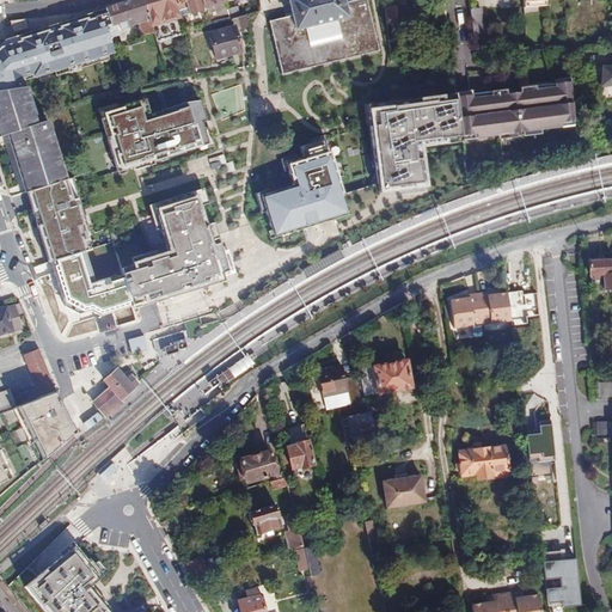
[(132,0),(126,2),(105,8),(110,26),(106,28),(110,38),(118,36),(116,30),(139,23),(144,37),(153,34),(157,42),(184,34),(183,32),(209,26),(204,10),(227,2),(226,0),(132,0)]
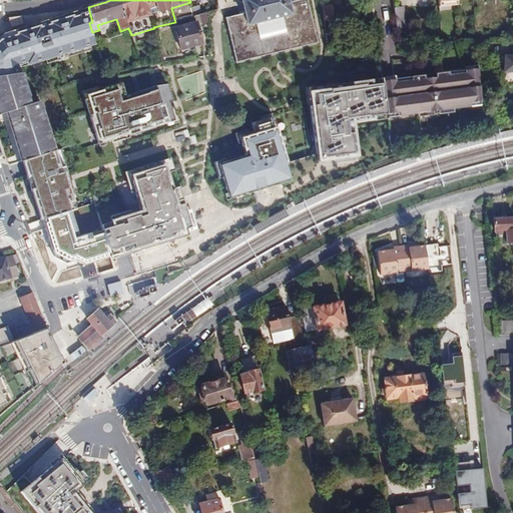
[(241,0),(243,9),(244,13),(225,18),(235,63),(318,43),(308,0),(241,0)]
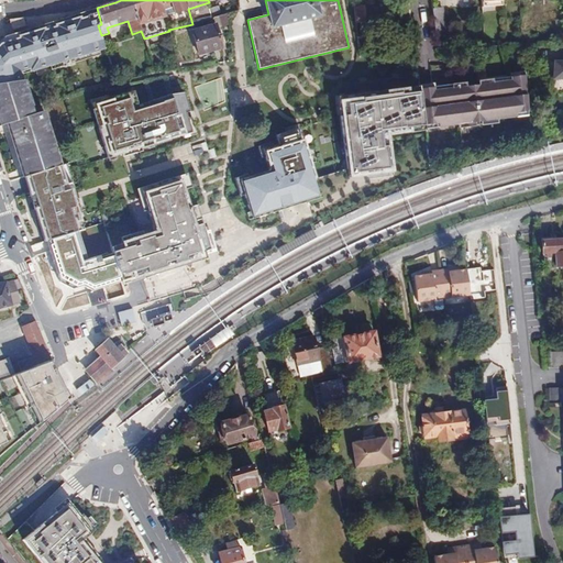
[(479,0),(484,47),(501,47),(500,30),(521,29),(518,0),(479,0)]
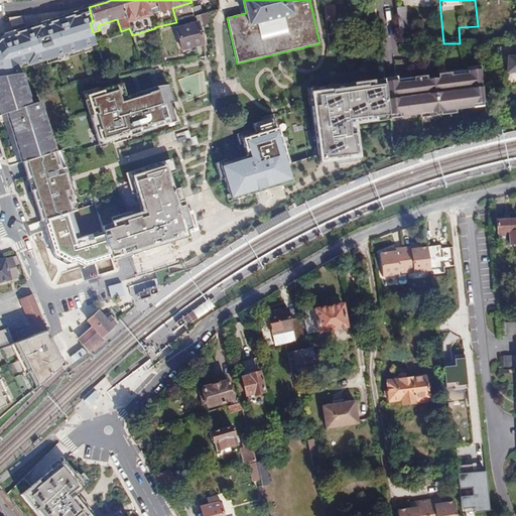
[(192,8),(196,16),(206,14),(204,5),(192,8)]
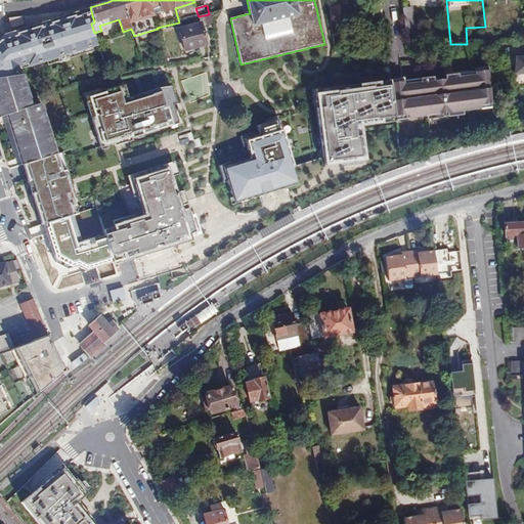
[(330,6),(332,22),(341,20),(339,5),(330,6)]
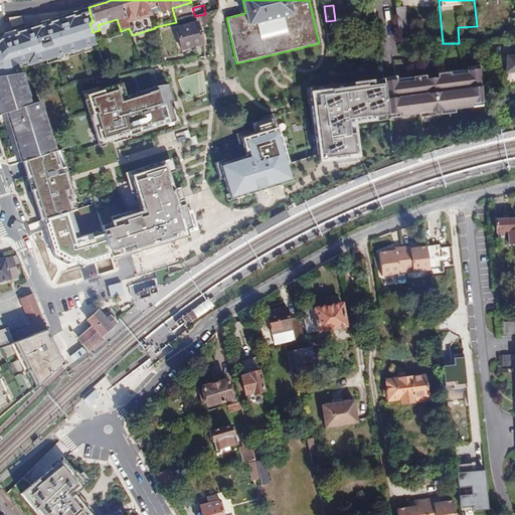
[(93,22),(89,7),(66,13),(28,25),(11,30),(12,34),(5,36),(3,38),(0,41),(0,75),(20,73),(19,66),(80,48),(79,45),(95,40),(93,32),(90,23),(93,22)]
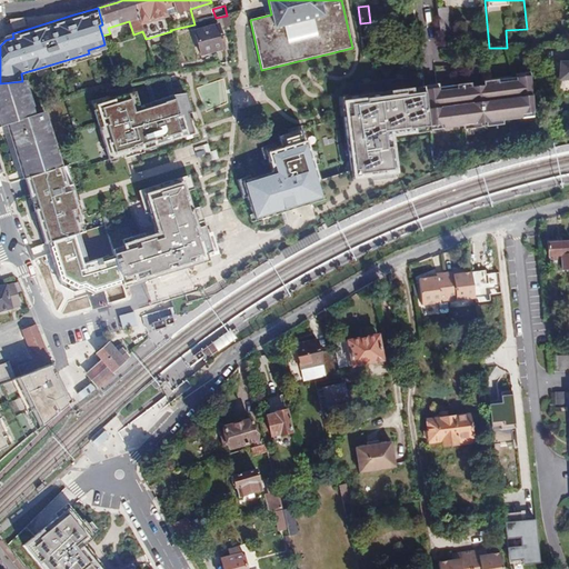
[(437,10),(440,36),(450,35),(447,9),(437,10)]
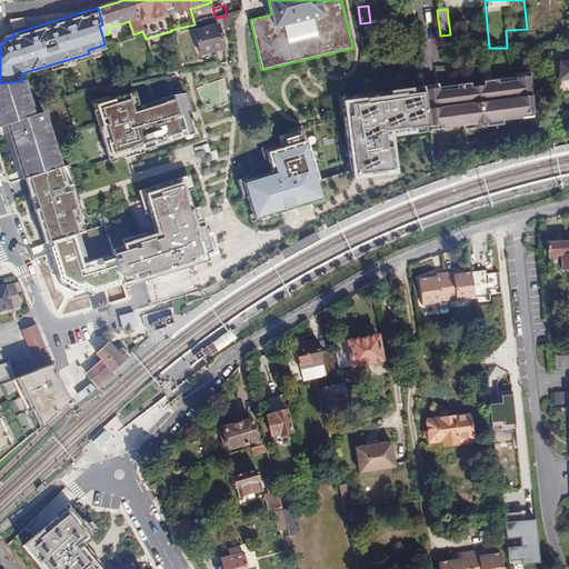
[(230,25),(228,15),(227,16),(216,18),(215,18),(217,25),(218,25),(218,27),(230,25)]
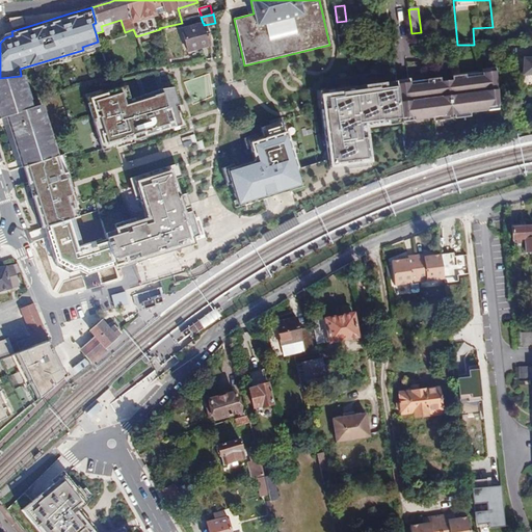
[(181,29),(187,52),(209,46),(204,25),(204,23),(203,23),(181,29)]
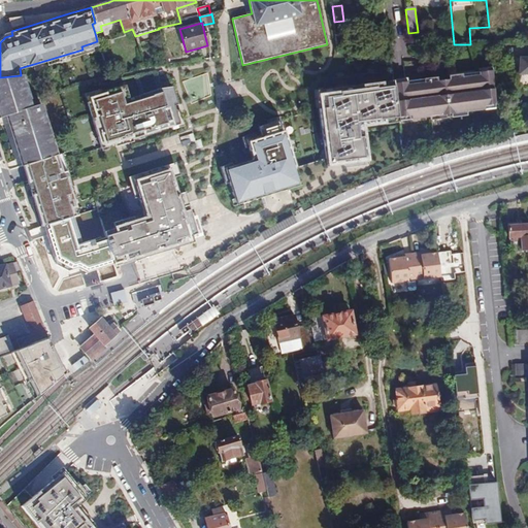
[(503,51),(503,42),(490,43),(490,52),(503,51)]
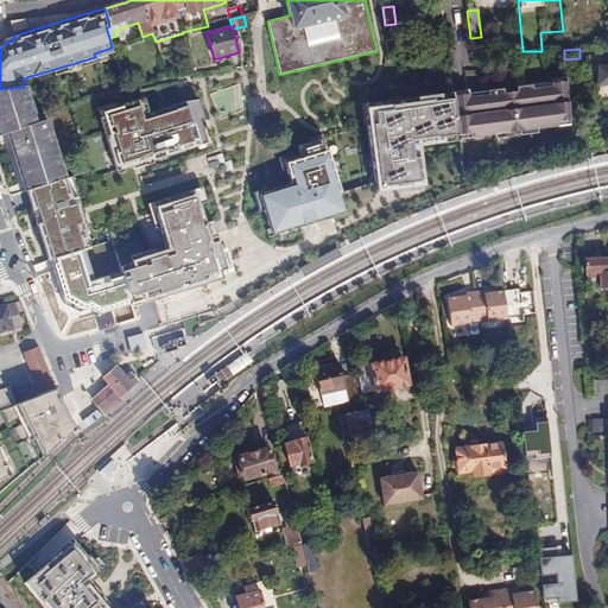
[(570,120),(567,81),(551,83),(551,86),(532,89),(531,86),(487,92),(488,95),(469,97),(469,94),(453,96),(454,97),(458,135),(470,133),(470,138),(494,135),(501,134),(501,137),(513,135),(512,133),(518,132),(519,135),(530,133),(530,130),(537,130),(557,126),(557,122),(570,120)]
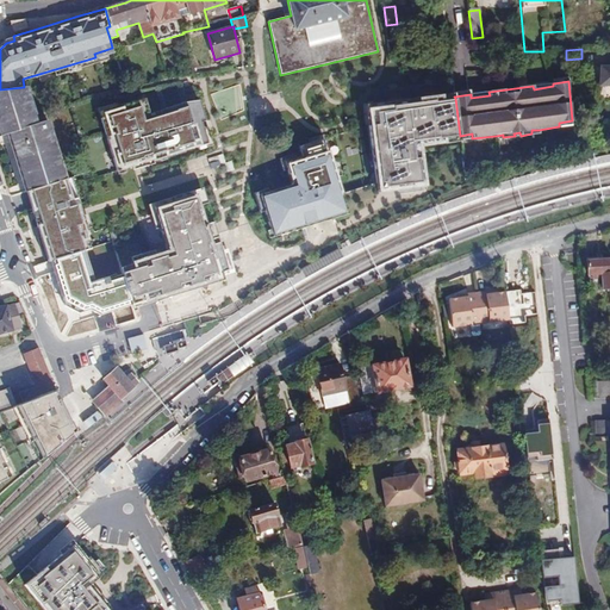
[(0,135),(6,134),(25,191),(64,179),(45,122),(36,125),(24,87),(0,89),(0,135)]
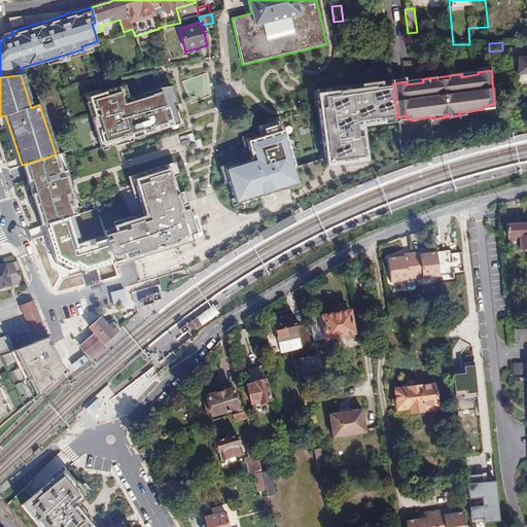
[(359,124),(397,118),(397,117),(393,84),(372,88),(372,84),(342,88),(343,92),(320,95),(322,108),(319,108),(324,152),(331,151),(334,166),(356,163),(356,161),(363,160),(359,124)]
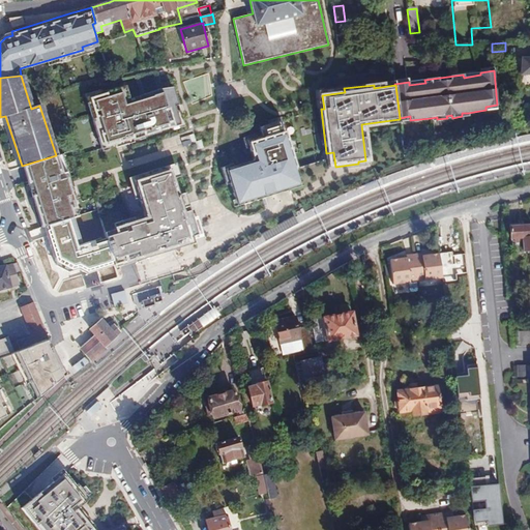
[(167,126),(179,122),(172,100),(169,100),(165,89),(133,99),(134,102),(127,105),(122,88),(91,98),(93,104),(90,105),(94,117),(90,118),(100,147),(112,144),(113,148),(168,129),(167,126)]
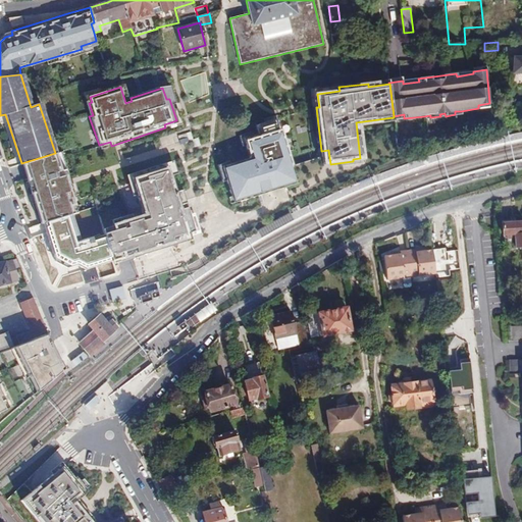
[(301,180),(284,129),(282,131),(279,123),(261,129),(263,138),(249,143),(256,166),(245,169),(244,167),(227,172),(237,201),(244,199),(246,205),(282,194),(292,190),(290,185),(301,180)]
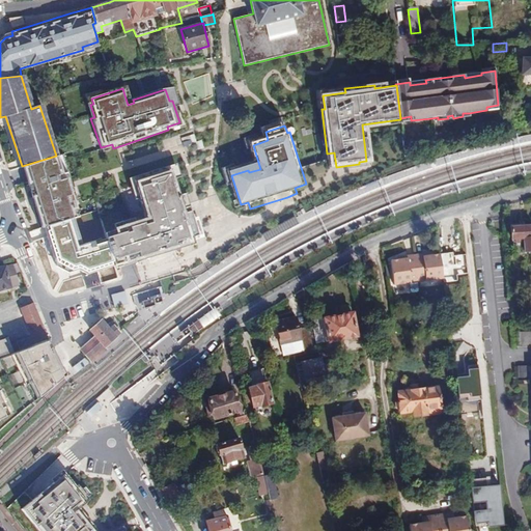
[(469,141),(471,148),(487,144),(485,137),(469,141)]
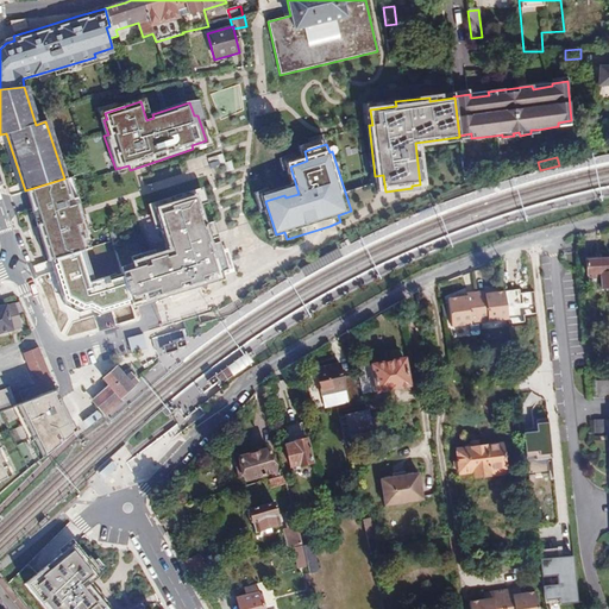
[(64,179),(25,190),(24,190),(35,225),(38,237),(44,236),(51,261),(77,252),(85,250),(82,243),(85,242),(76,213),(64,179)]
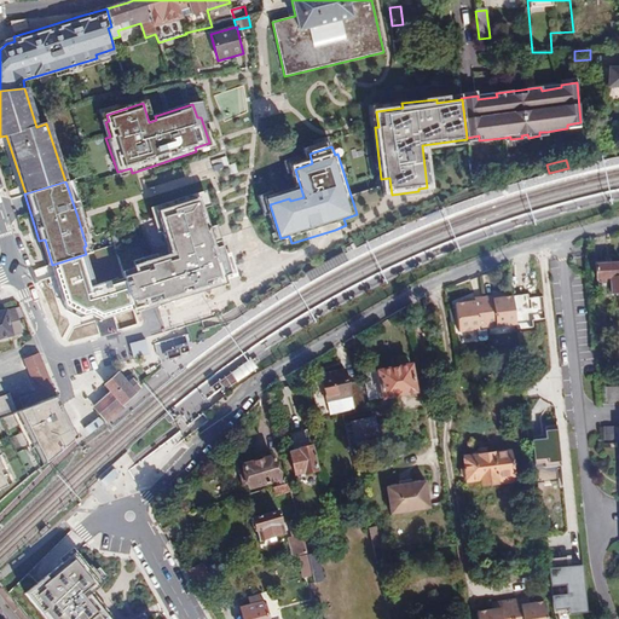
[(198,196),(155,210),(158,223),(202,208),(198,196)]
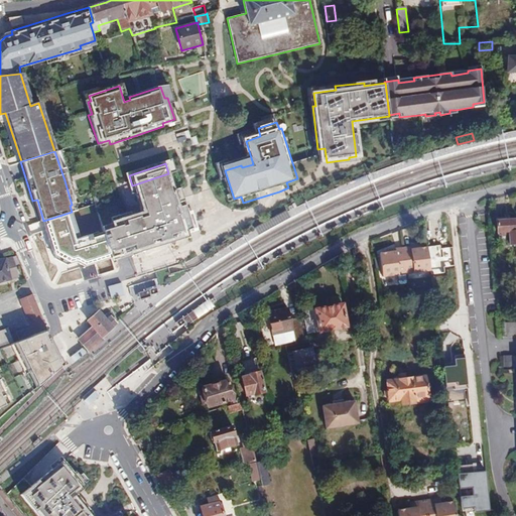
[(168,173),(132,185),(138,202),(141,201),(146,218),(123,226),(121,223),(102,229),(103,233),(103,235),(110,255),(111,258),(111,259),(115,257),(114,254),(130,249),(131,252),(132,255),(146,250),(145,248),(156,244),(176,238),(175,235),(189,230),(184,215),(188,214),(180,188),(174,190),(168,173)]
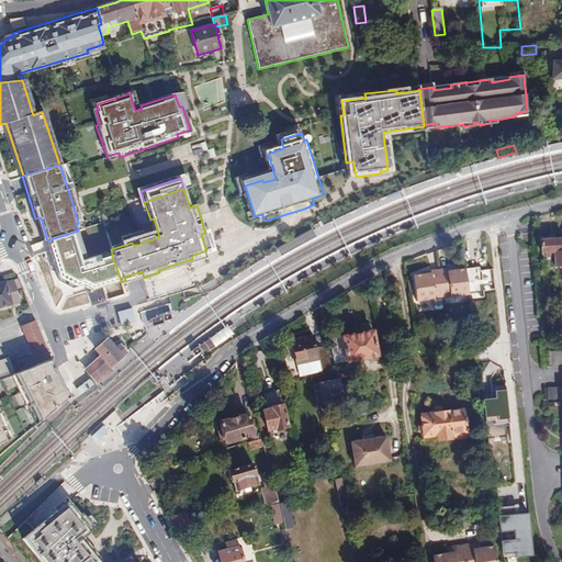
[(41,217),(35,218),(43,242),(47,240),(41,217)]
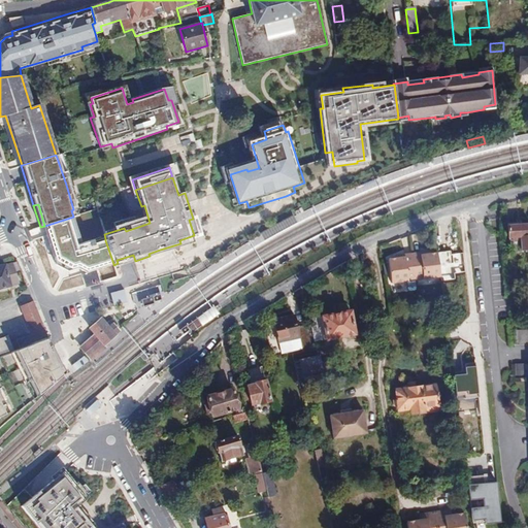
[(292,218),(261,233),(263,238),(295,223),(292,218)]
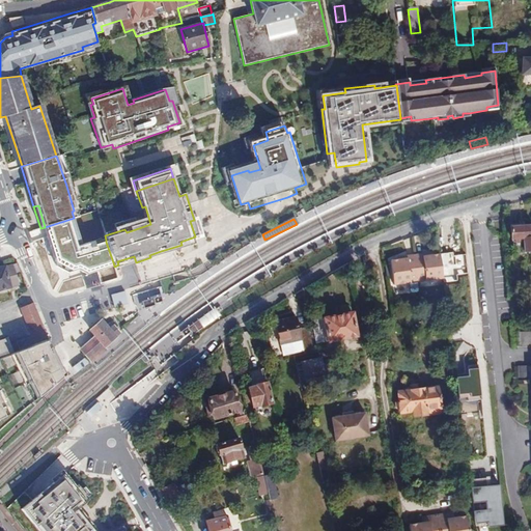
[(67,220),(45,227),(56,262),(71,271),(78,268),(87,274),(98,271),(114,266),(113,262),(106,242),(95,245),(95,247),(90,248),(88,244),(77,247),(67,220)]
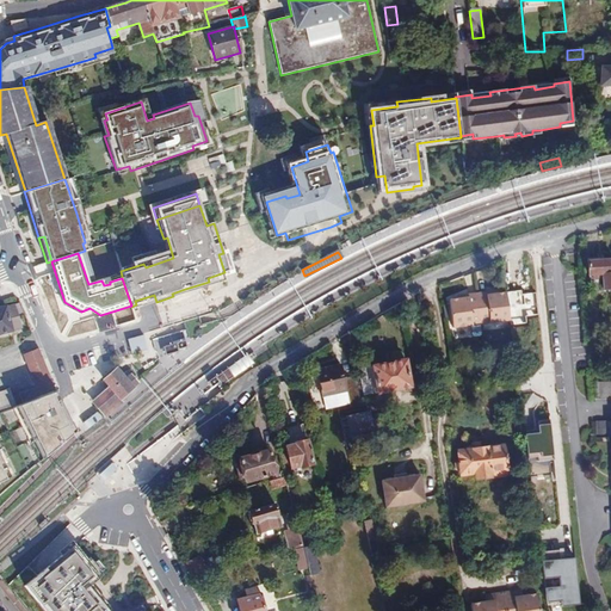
[(208,278),(209,282),(230,275),(223,253),(218,254),(224,272),(208,278)]
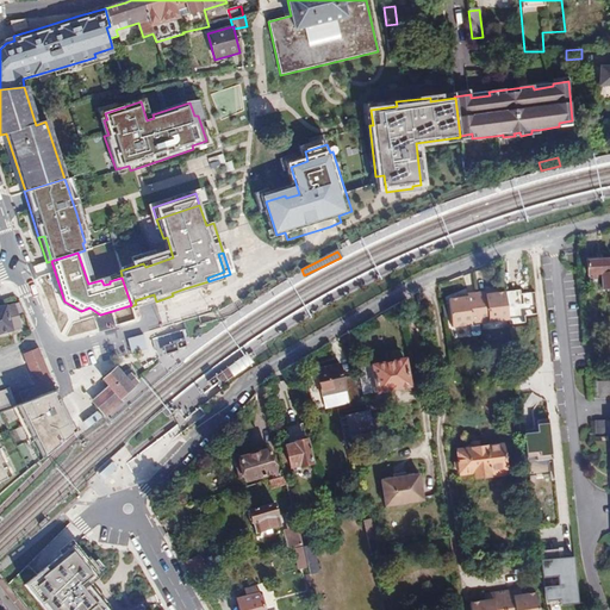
[(609,287),(609,259),(597,260),(597,256),(586,257),(589,274),(592,274),(592,278),(592,279),(602,279),(603,288),(609,287)]
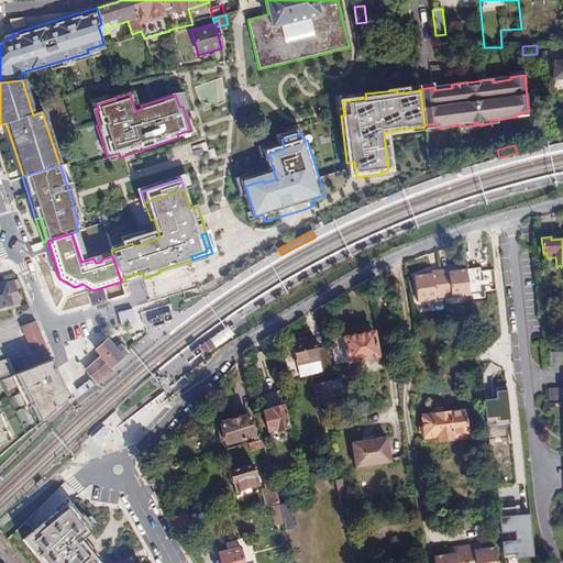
[(417,301),(434,299),(435,309),(438,310),(443,310),(444,308),(443,298),(470,295),(466,269),(457,271),(448,272),(448,268),(432,271),(432,274),(422,275),(414,276),(417,301)]
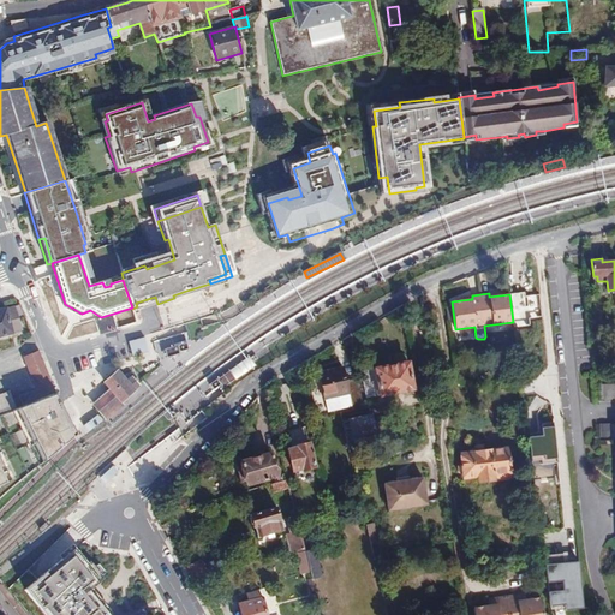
[(0,336),(23,330),(18,316),(24,315),(21,304),(0,309),(0,336)]
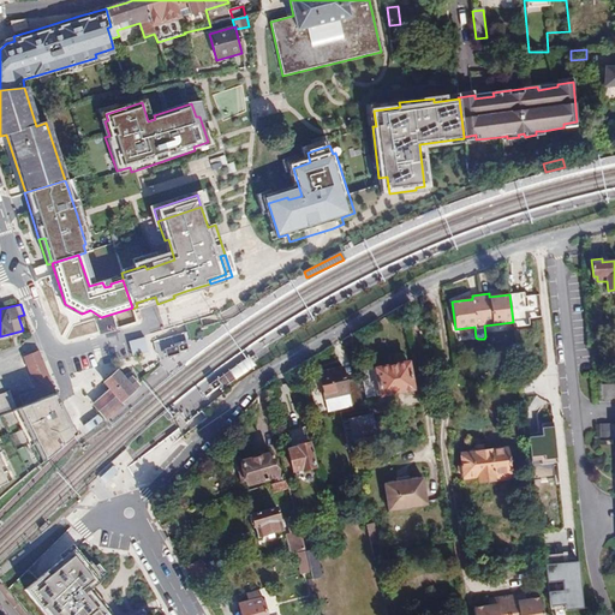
[(145,338),(129,341),(132,357),(149,353),(145,338)]
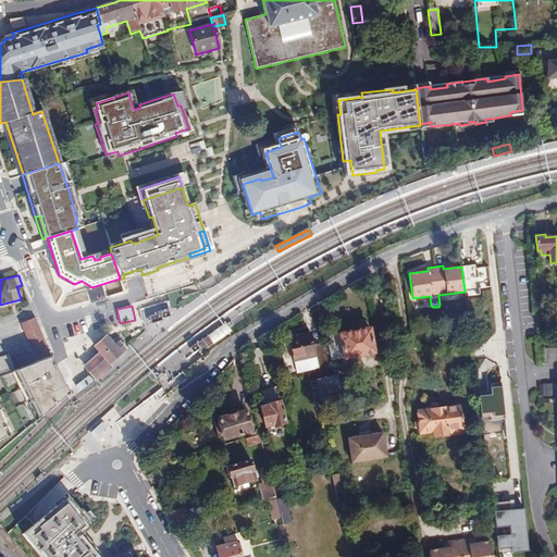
[(169,310),(148,316),(150,324),(162,320),(162,319),(171,317),(169,310)]
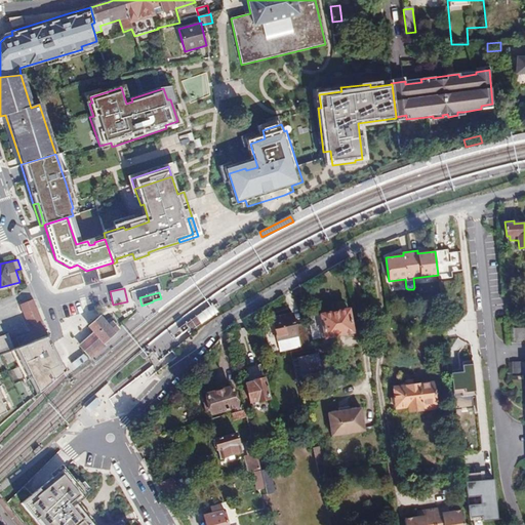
[(17,338),(21,346),(47,335),(48,334),(33,299),(21,305),(32,332),(17,338)]
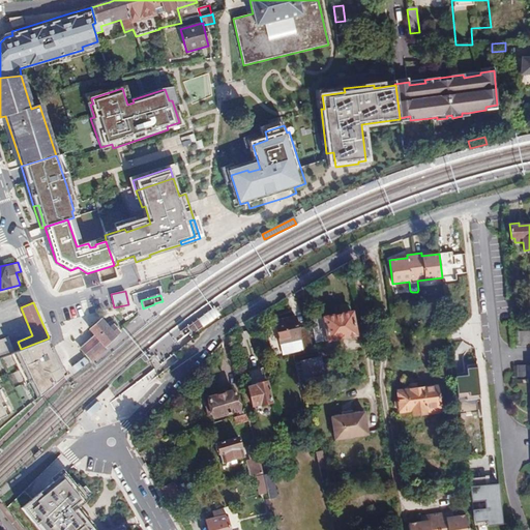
[(214,306),(198,319),(204,327),(221,315),(214,306)]
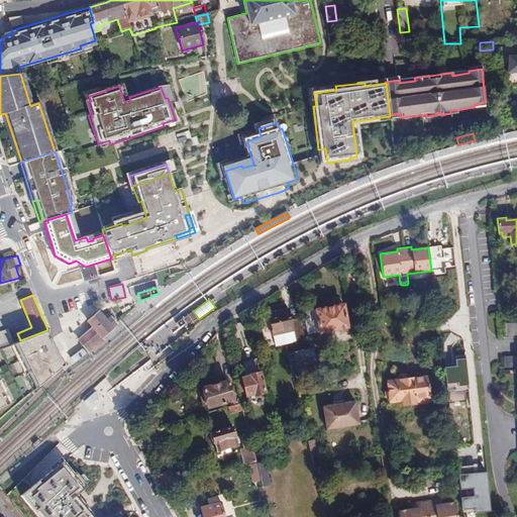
[(315,310),(319,333),(347,327),(343,304),(315,310)]
